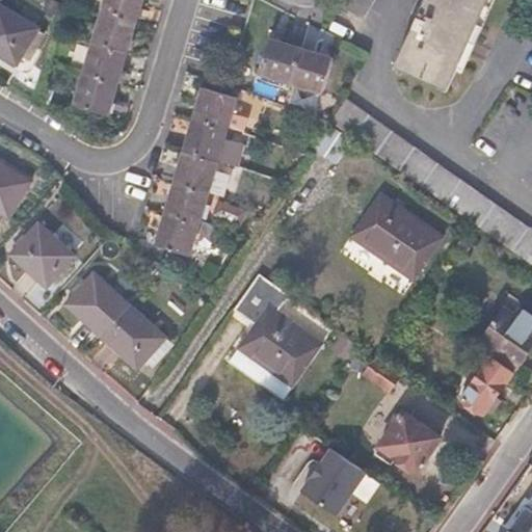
[(104,0),(101,11),(92,42),(83,74),(74,102),(109,113),(118,84),(128,53),(136,22),(142,0),(104,0)]
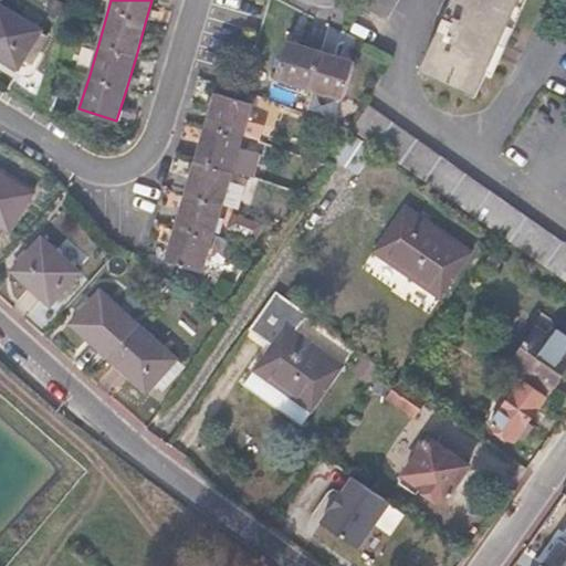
[(453,0),(422,70),(475,93),(517,0),(453,0)]
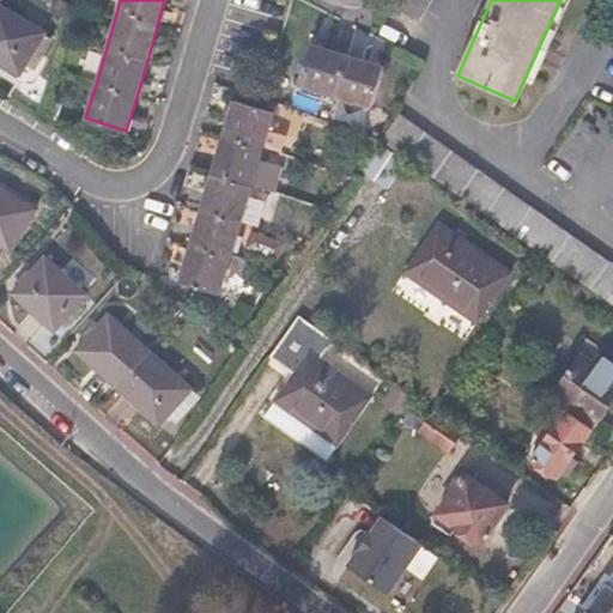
[(73,10),(56,1),(52,11),(67,19),(73,10)]
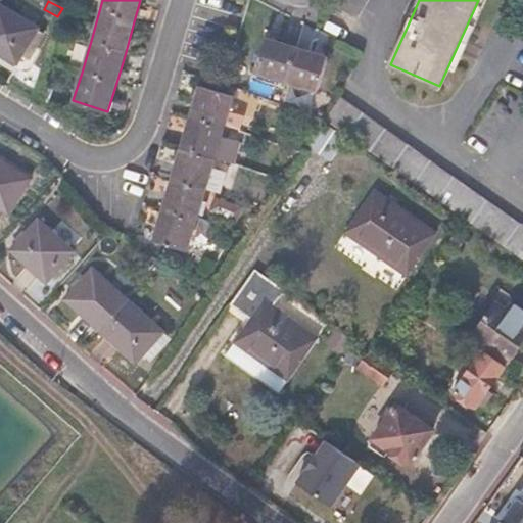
[(37,27),(0,4),(0,53),(16,63),(21,53),(26,47),(32,51),(41,35),(34,31),(37,27)]
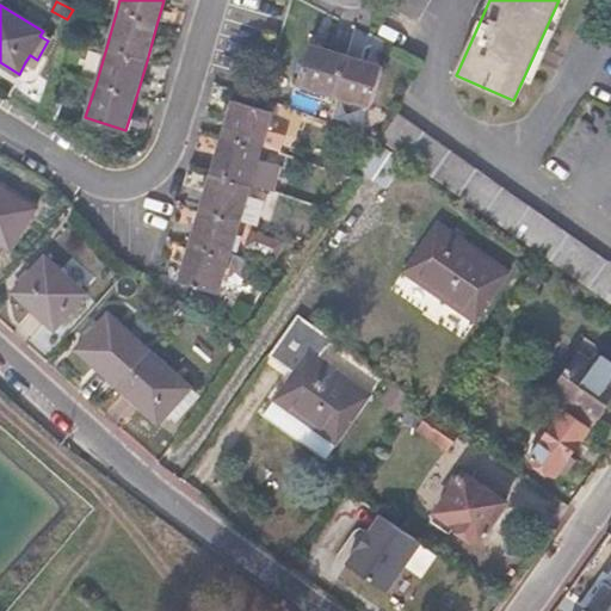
[(344,56),(310,47),(297,86),(332,96),(344,56)]
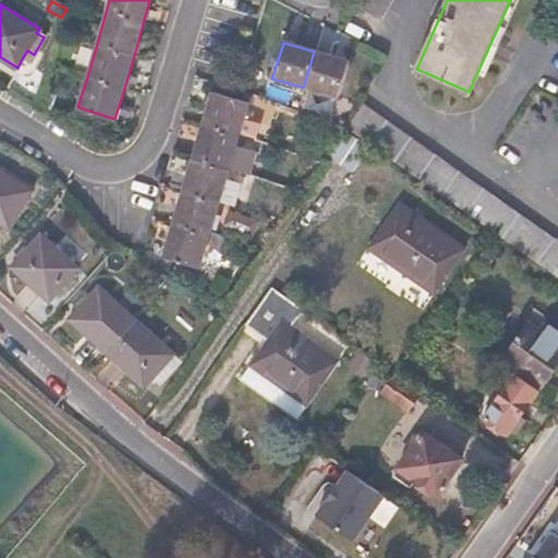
[(34,55),(27,50),(23,57),(31,60),(34,55)]
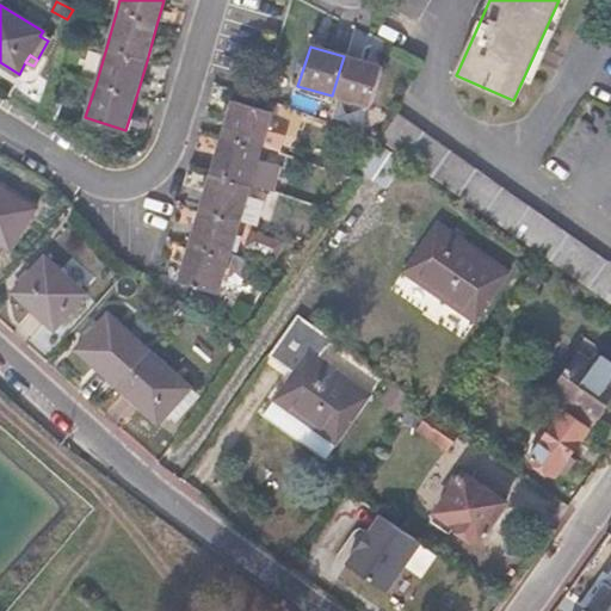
[(378,67),(344,56),(332,96),(366,106),(378,67)]
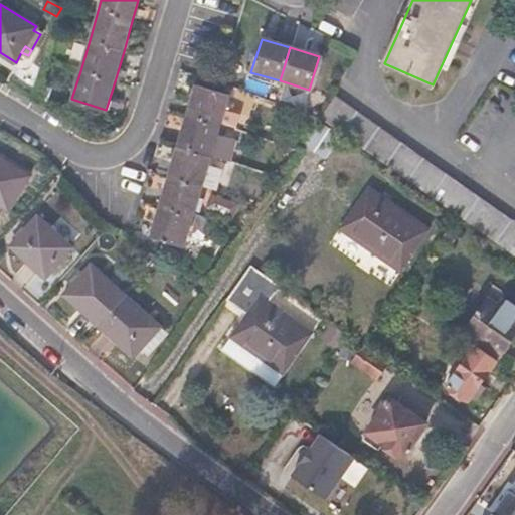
[(196,83),(152,237),(185,246),(229,94),(196,83)]
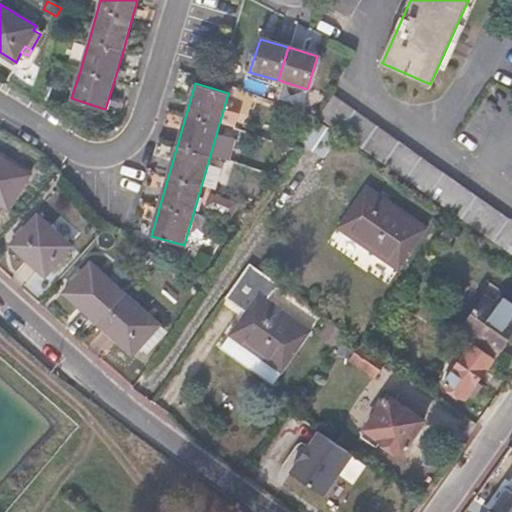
[(511,251),(511,220),(333,96),(319,116),(511,251)]
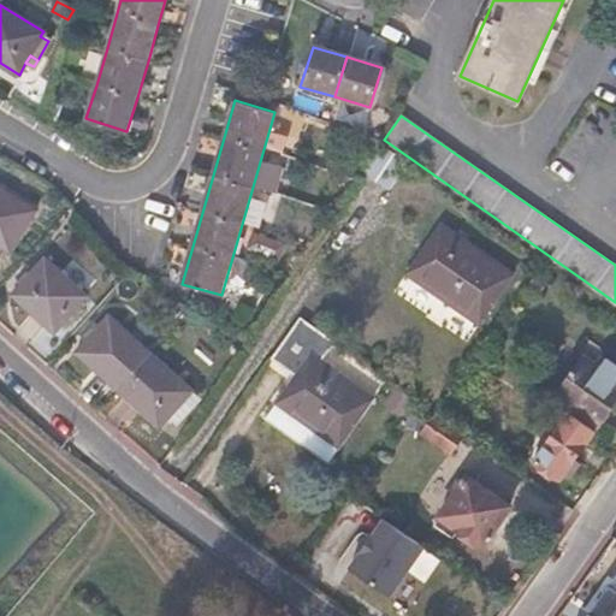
[(407,163),(379,142),(375,150),(361,171),(388,190),(407,163)]
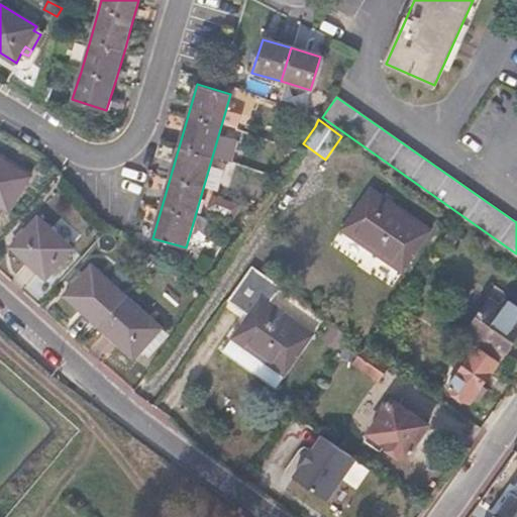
[(27,174),(0,159),(0,205),(8,210),(27,174)]
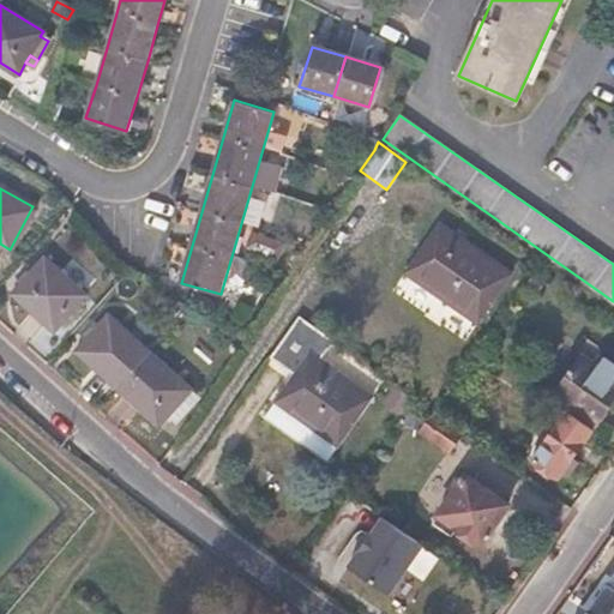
[(401,269),(476,320),(509,272),(435,221),(401,269)]
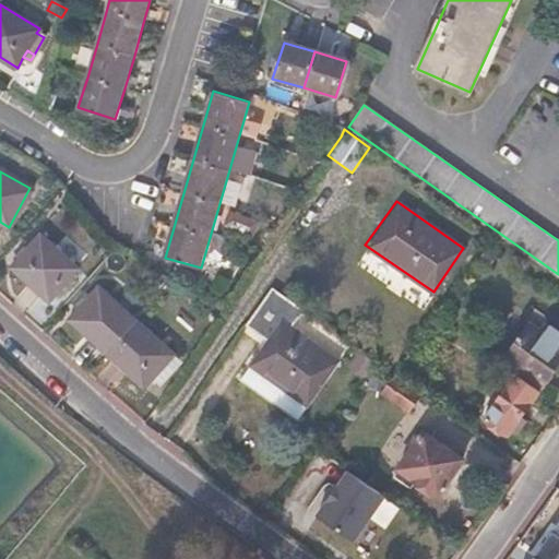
[(79,269),(40,235),(11,266),(49,301),(79,269)]
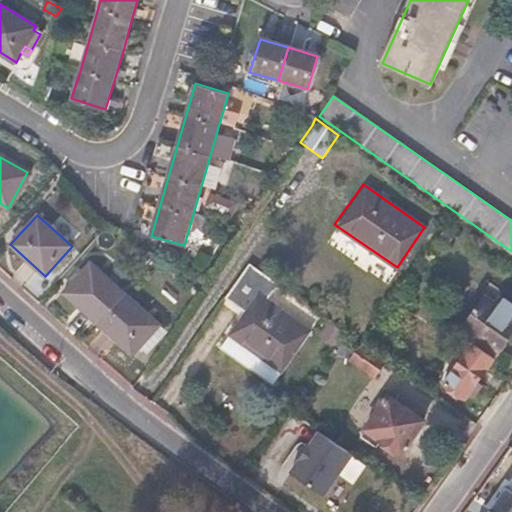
[(244,310),(227,334),(281,371),(310,330),(265,298),(277,281),(259,268),(248,261),(232,284),(224,296),(244,310)]
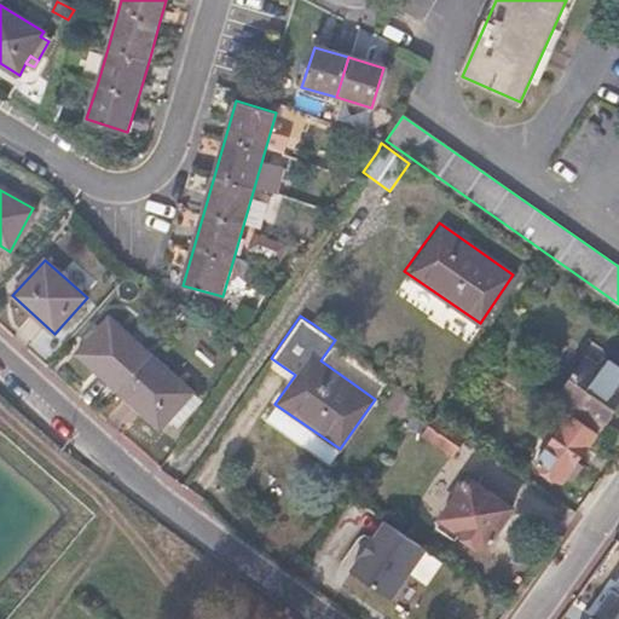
[(109,317),(76,353),(161,429),(194,393),(109,317)]
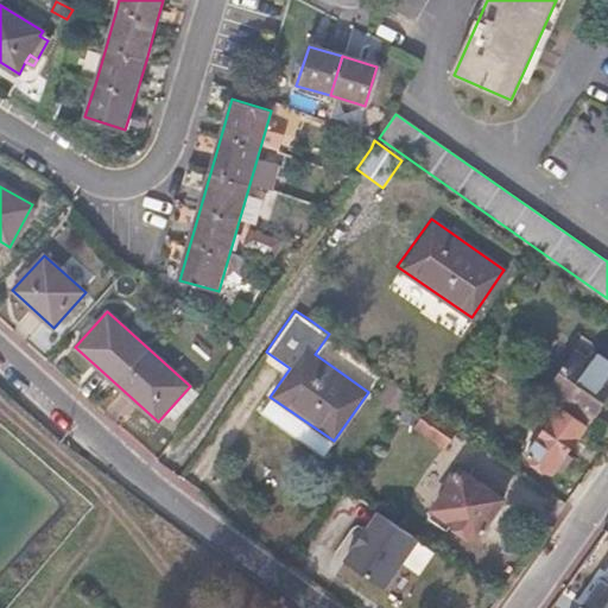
[(589,419),(607,391),(607,375),(575,352),(548,388),(589,419)]
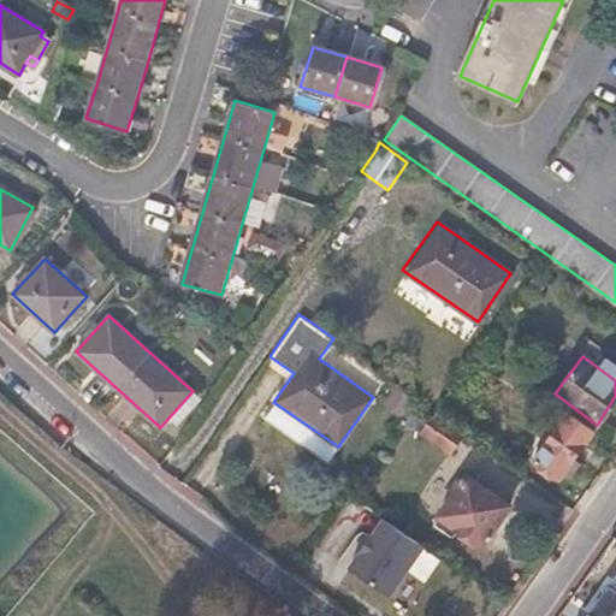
[(273,402),(262,416),(329,462),(338,446),(273,402)]
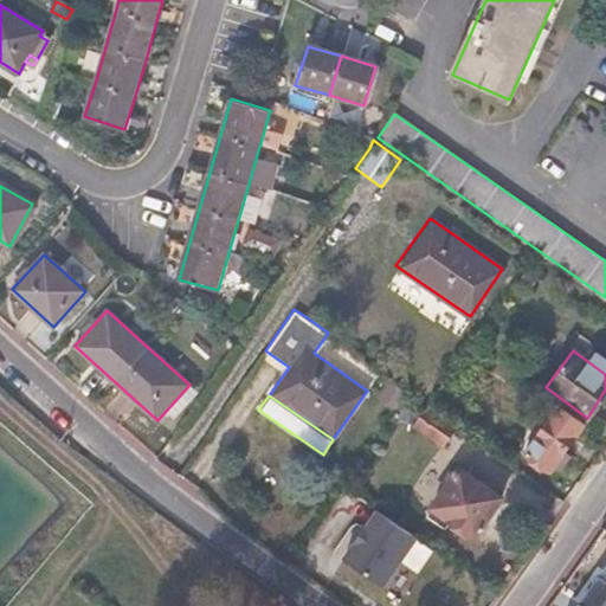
[(581,423),(558,405),(526,451),(548,468),(581,423)]
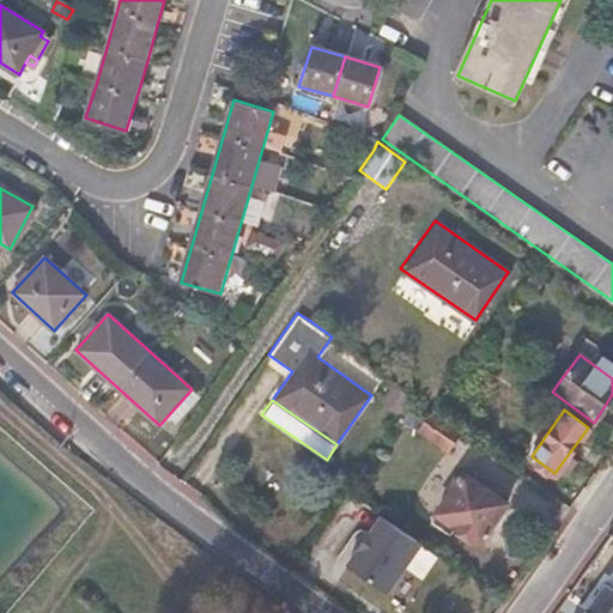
[(448,447),(457,432),(432,414),(423,429),(448,447)]
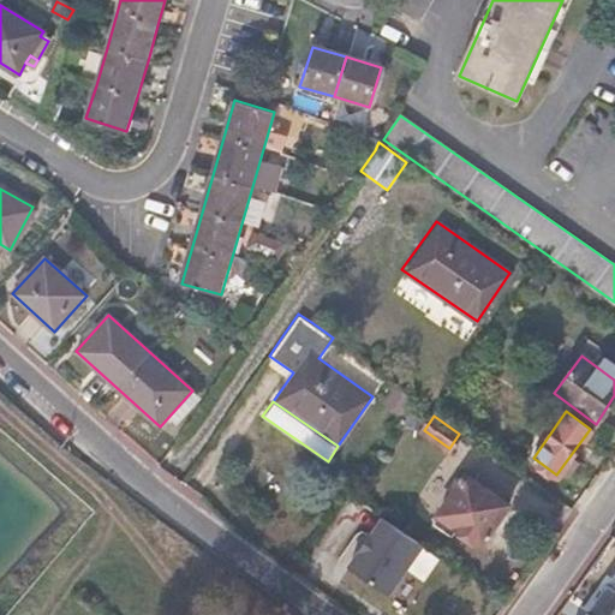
[(479,544),(507,506),(466,475),(440,514),(479,544)]
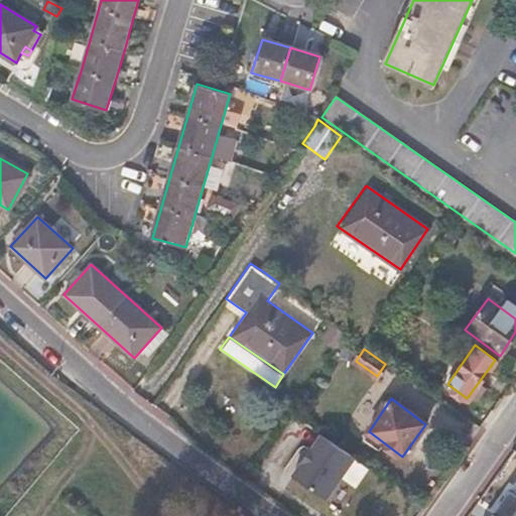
[(320,434),(292,476),(326,499),(357,459),(320,434)]
